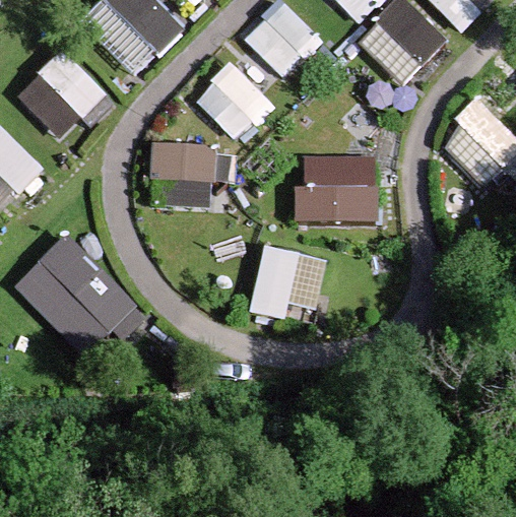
[(95,0),(76,20),(135,77),(183,28),(152,0),(95,0)]
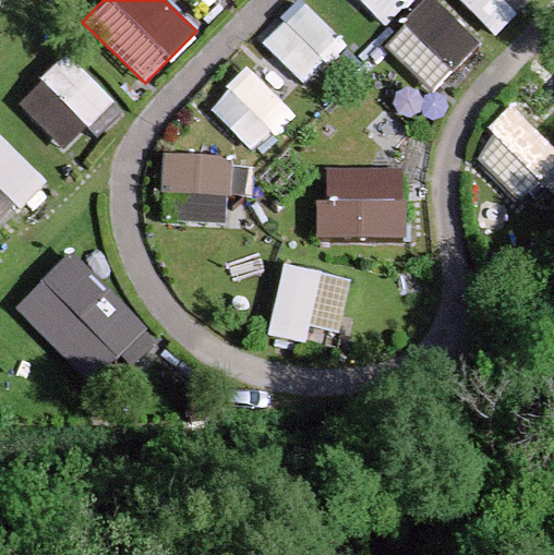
[(261,41),(306,83),(346,41),(301,0),(299,0),(261,41)]
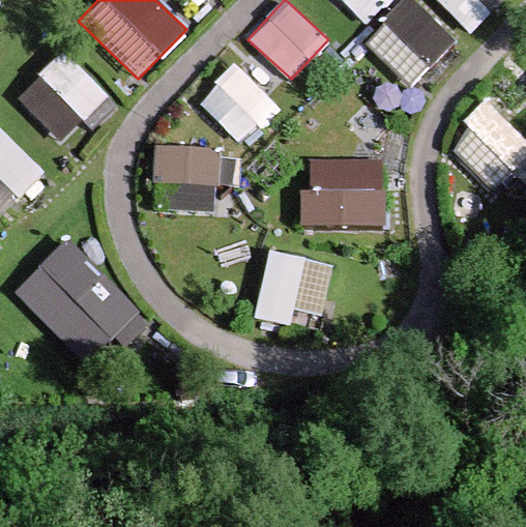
[(342,0),(364,21),(384,0),(342,0)]
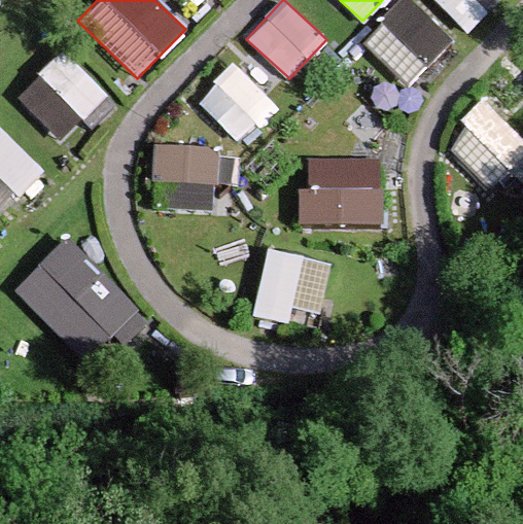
[(402,0),(360,42),(408,90),(453,43),(409,0),(402,0)]
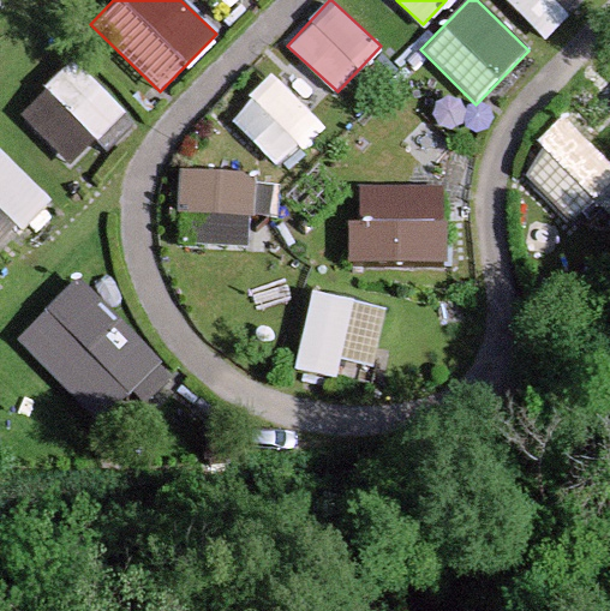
[(507,0),(542,37),(567,16),(552,0),(507,0)]
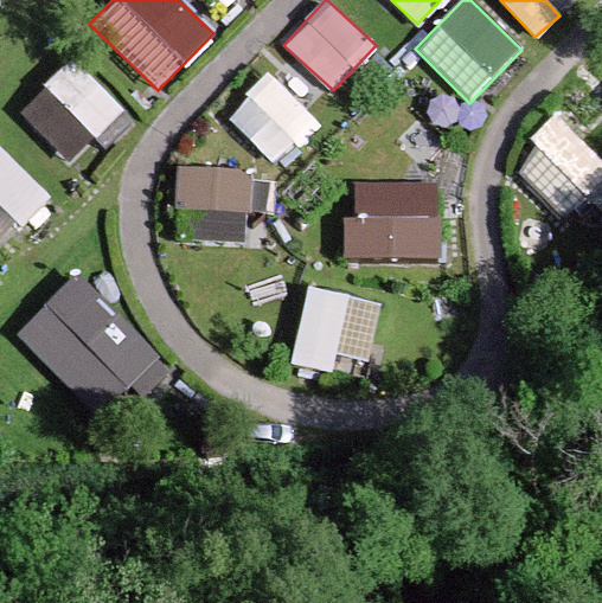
[(62,63),(38,98),(107,141),(129,104),(62,63)]
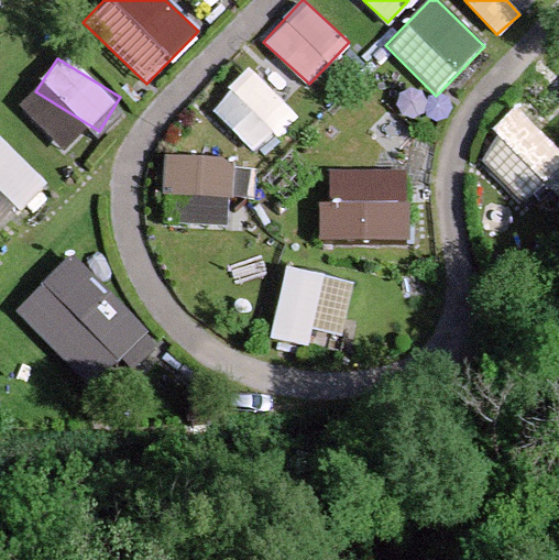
[(209,102),(254,152),(296,114),(252,65),(209,102)]
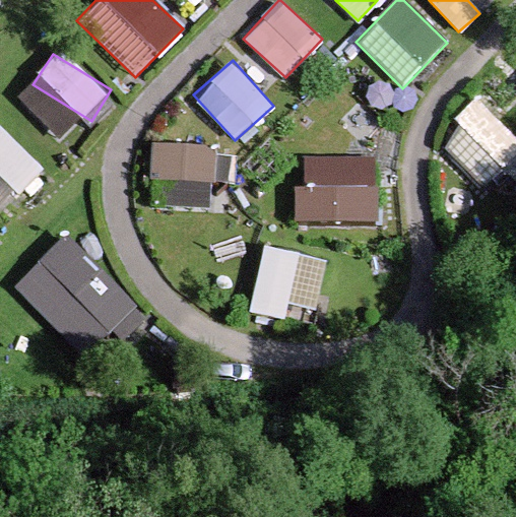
[(515,136),(484,101),(442,136),(488,189),(515,164),(515,136)]
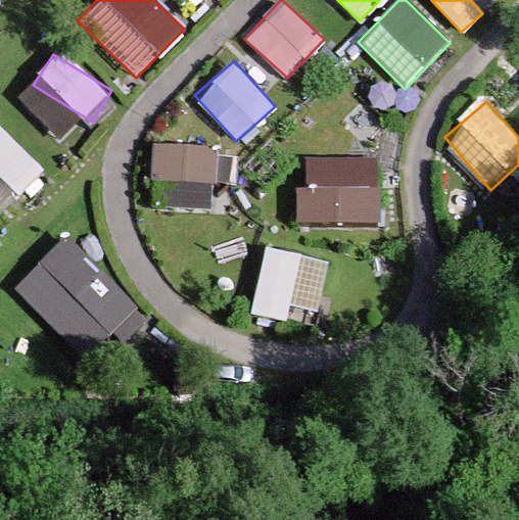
[(0,213),(43,172),(0,127),(0,213)]
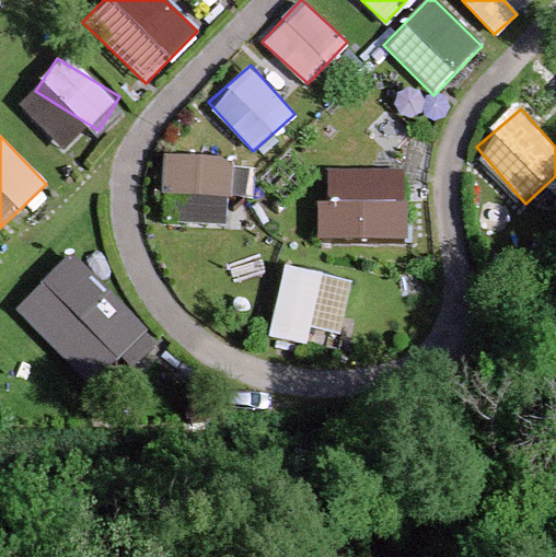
[(160,159),(161,223),(230,222),(228,158),(160,159)]
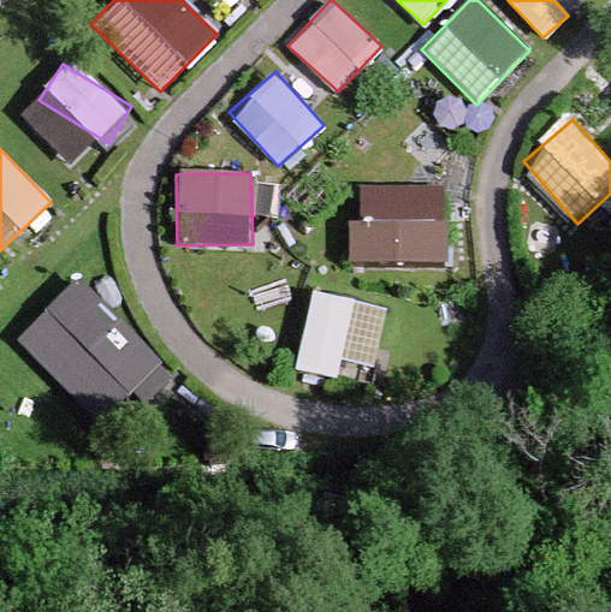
[(355,265),(450,268),(454,183),(359,179),(355,265)]
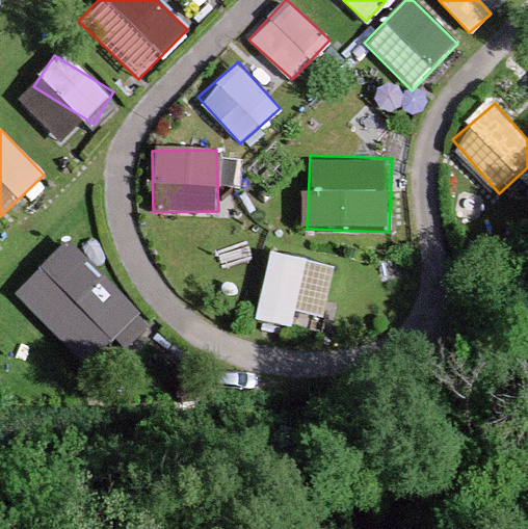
[(72,239),(17,285),(84,365),(139,320),(72,239)]
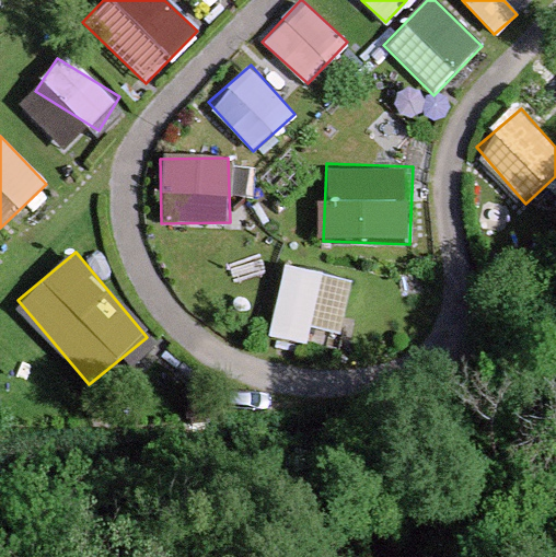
[(282,264),(271,327),(338,338),(348,274),(282,264)]
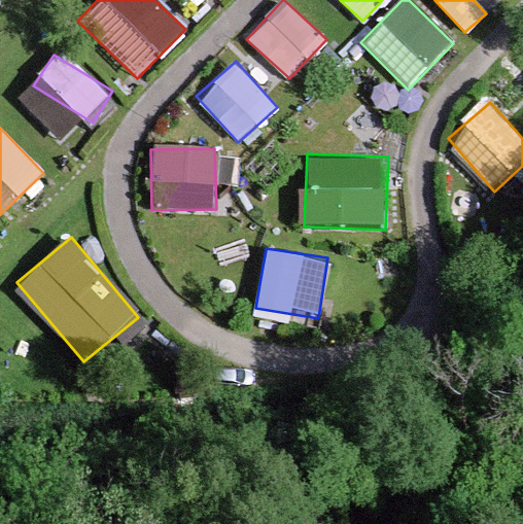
All buildings are outlined.
